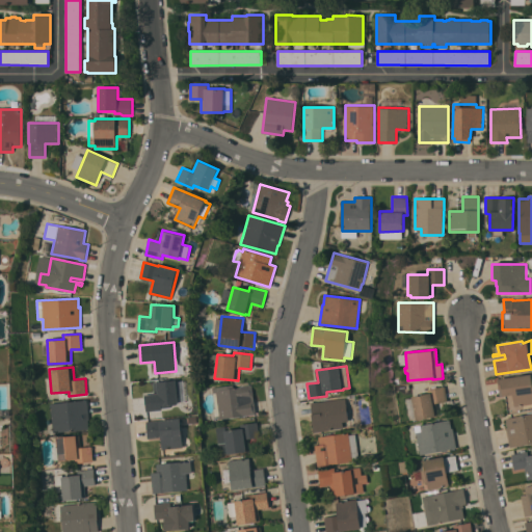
[(531,403),(514,406),(513,394),(500,396),(497,378),(531,373),(531,403)]
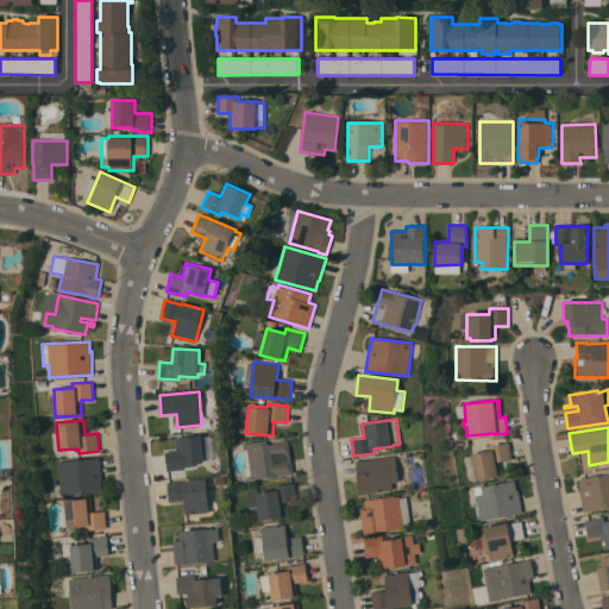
[(205,462),(187,463),(187,468),(167,470),(164,452),(176,452),(175,437),(202,434),(205,462)]
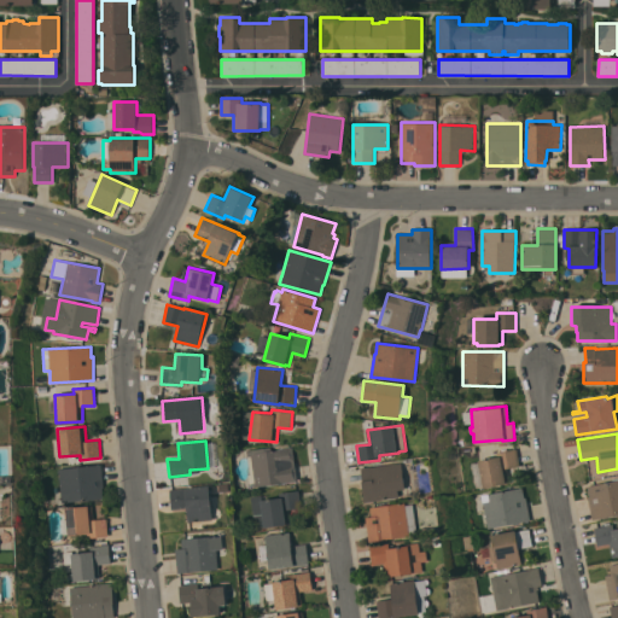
[(297,482),(283,484),(283,483),(255,487),(255,485),(249,487),(248,473),(250,473),(246,450),(270,447),(272,450),(292,447),(297,482)]
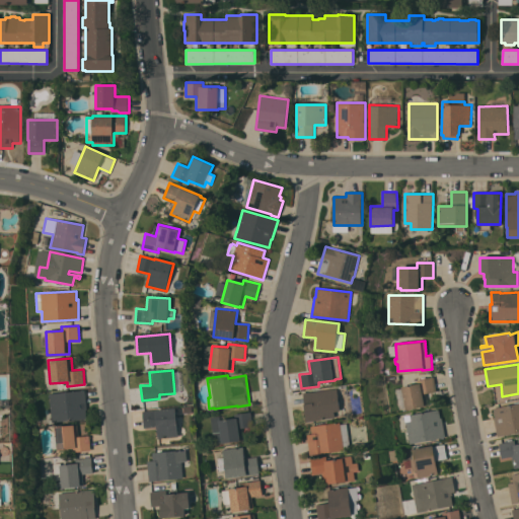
[(401,386),(418,383),(417,380),(434,376),(436,391),(426,393),(428,405),(423,406),(422,405),(405,410),(401,386)]
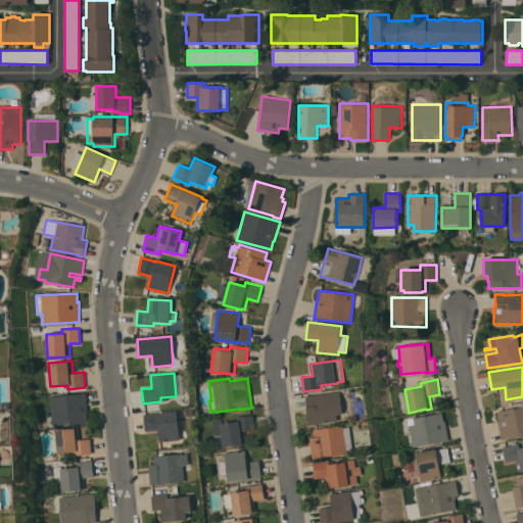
[(340,391),(343,414),(344,416),(338,417),(338,420),(325,422),(325,423),(308,425),(306,407),(305,395),(340,391)]
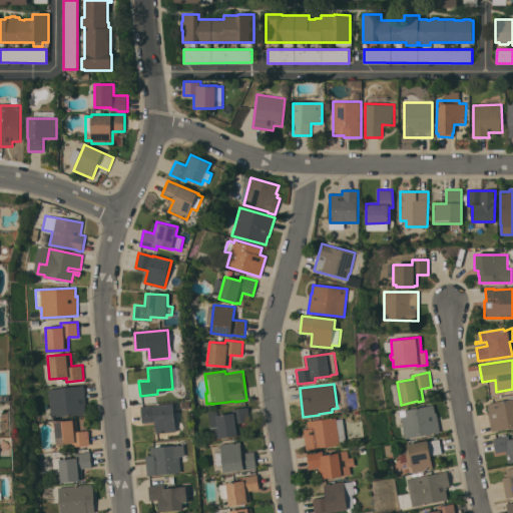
[(86,405),(85,405),(85,413),(51,417),(48,389),(84,386),(86,405)]
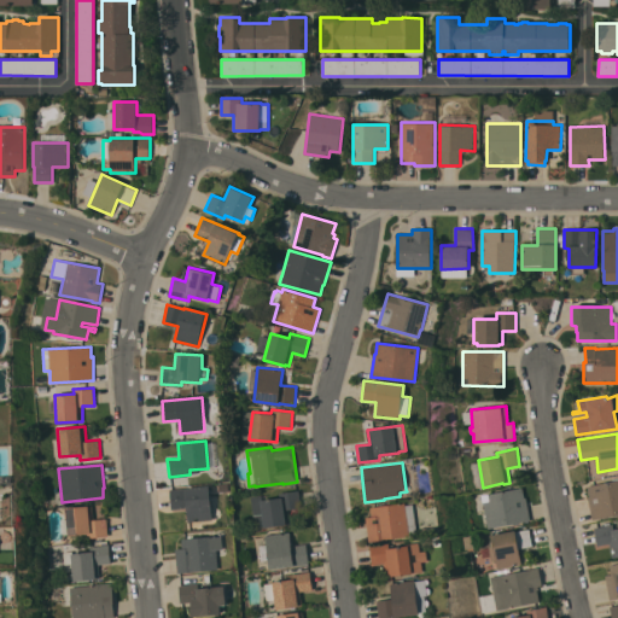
[(617,513),(593,519),(588,496),(589,496),(588,485),(617,479),(617,513)]
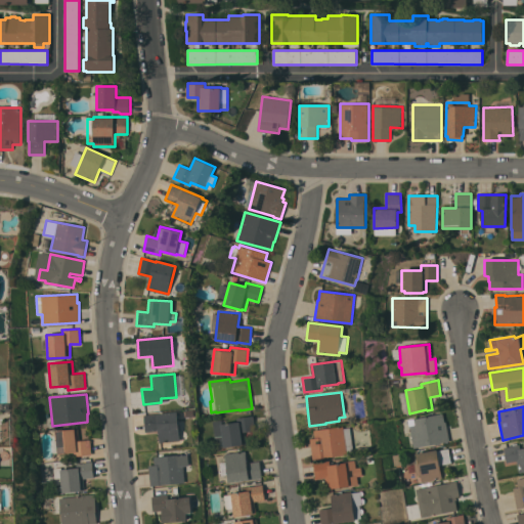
[(160,442),(159,431),(145,432),(144,415),(178,411),(180,440),(160,442)]
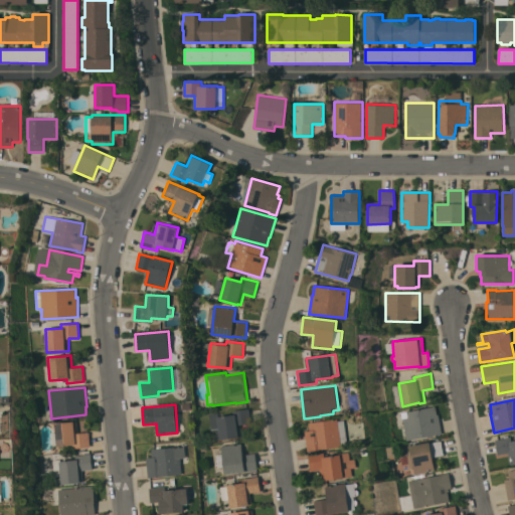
[(406,441),(401,412),(436,405),(437,414),(438,414),(442,434),(406,441)]
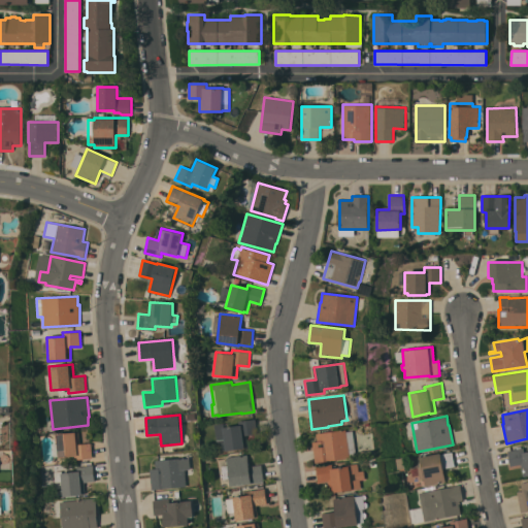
[(213,424),(223,423),(224,427),(239,425),(238,421),(256,419),(258,433),(246,435),(249,448),(226,451),(226,449),(223,450),(222,441),(217,441),(213,424)]
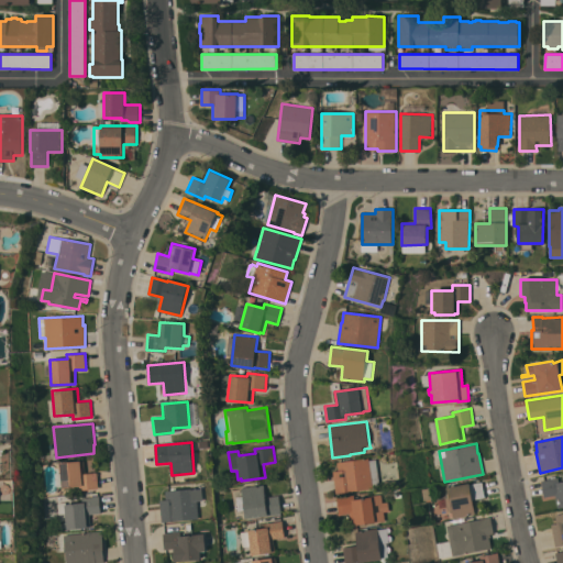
[(370,457),(370,460),(377,459),(381,485),(374,485),(374,488),(337,494),(333,471),(339,471),(338,462),(370,457)]
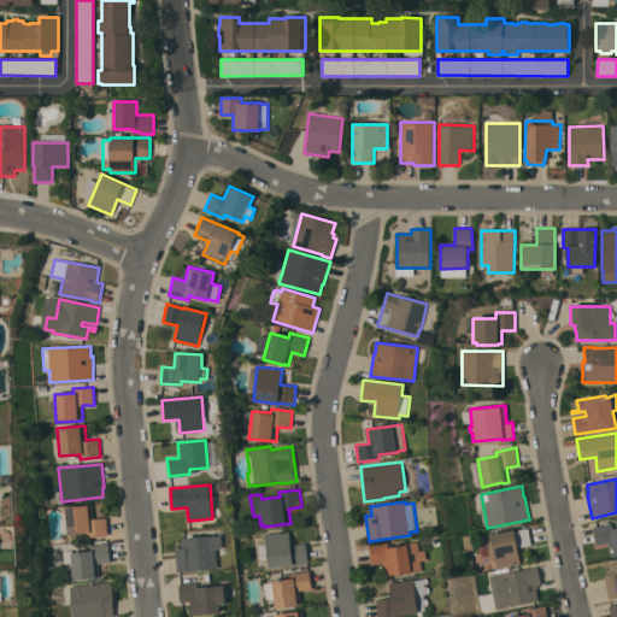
[(65,506),(92,504),(93,518),(106,517),(109,535),(88,536),(87,533),(69,534),(65,506)]
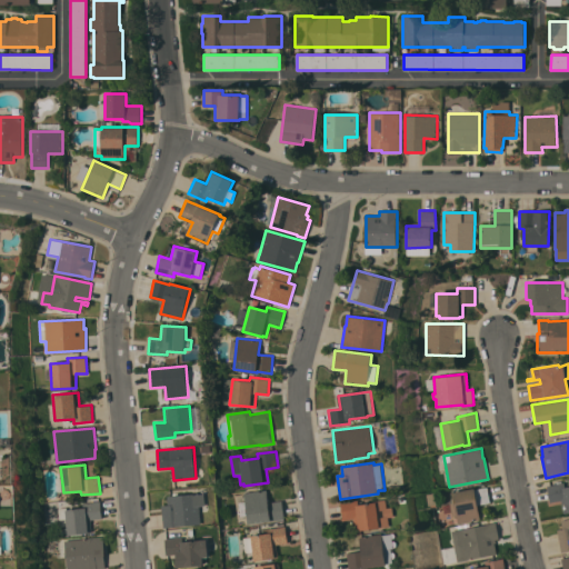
[(565,482),(565,486),(568,485),(568,511),(567,512),(565,499),(550,502),(547,486),(565,482)]
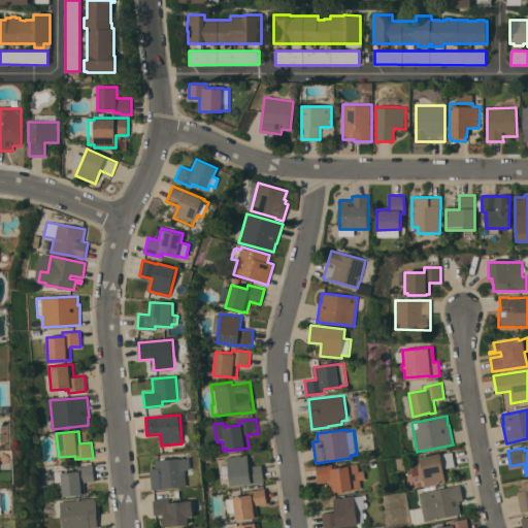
[(425,486),(423,479),(420,479),(418,467),(421,466),(419,457),(439,453),(439,454),(452,452),(455,466),(443,468),(446,482),(425,486)]
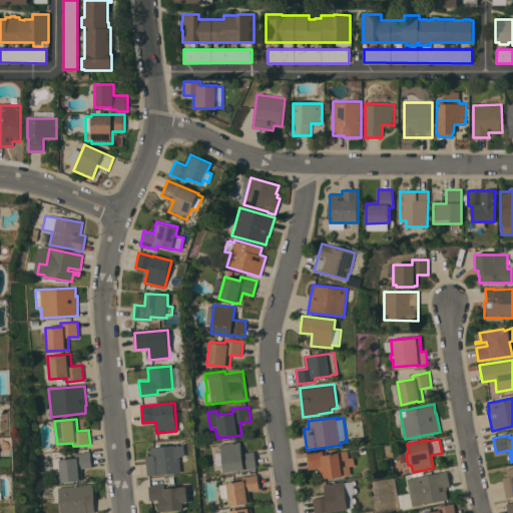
[(240,441),(241,453),(254,451),(257,468),(223,472),(220,444),(240,441)]
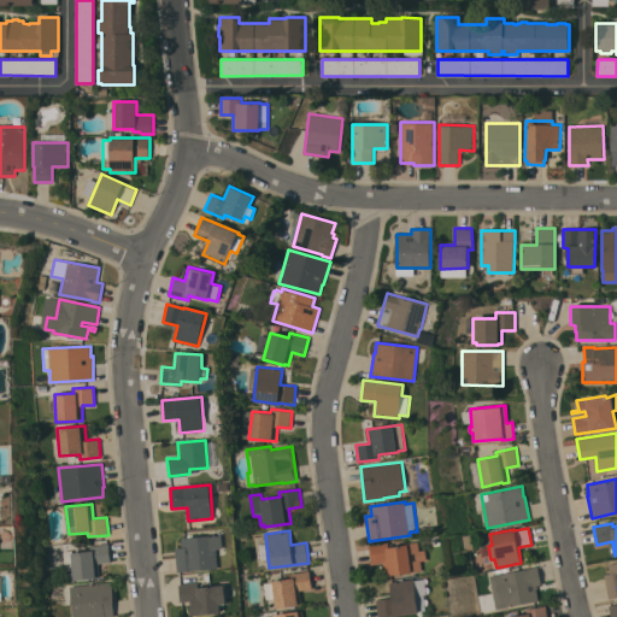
[(177,573),(175,547),(182,547),(181,538),(209,535),(209,536),(222,535),(223,548),(217,548),(218,568),(177,573)]
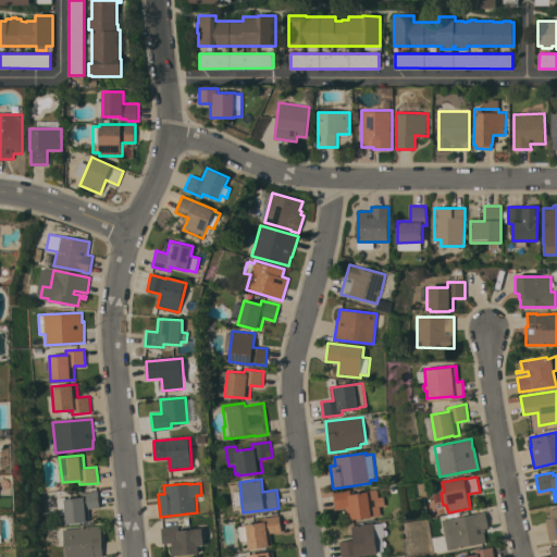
[(57,497),(65,496),(65,498),(81,497),(81,492),(82,492),(81,489),(96,487),(96,491),(98,491),(100,507),(89,508),(90,521),(66,523),(65,515),(59,515),(57,497)]
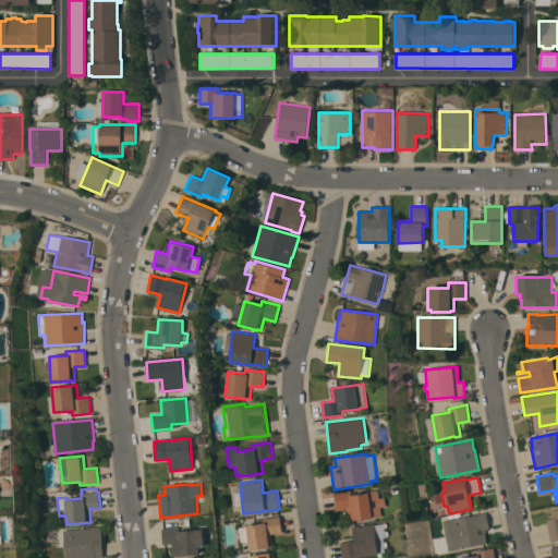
[(373,517),(354,520),(349,521),(348,508),(337,510),(335,493),(352,490),(352,495),(370,492),(373,517)]
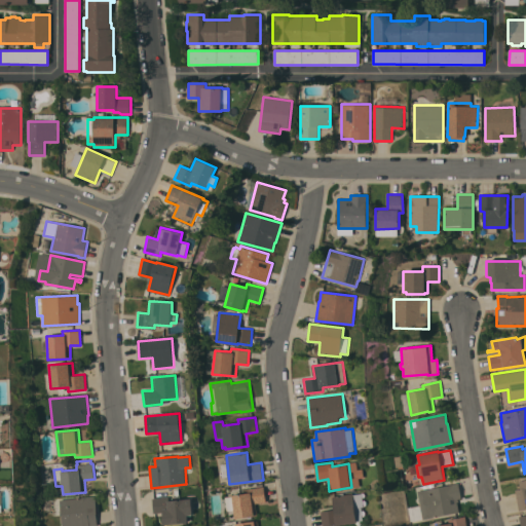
[(515,490),(520,489),(519,481),(525,479),(525,508),(519,510),(515,490)]
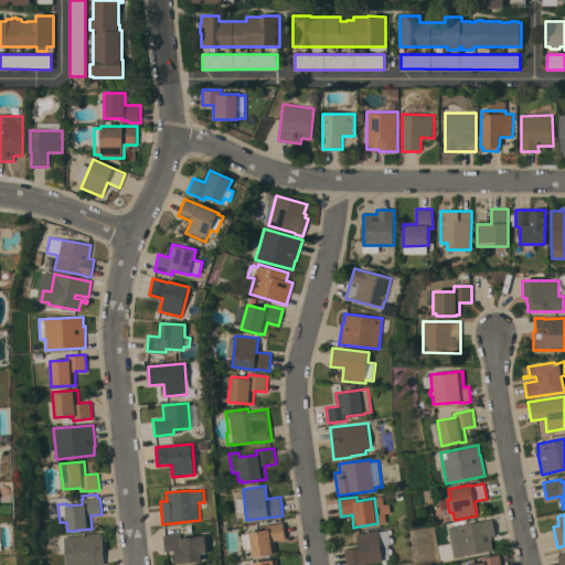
[(492,519),(496,535),(490,535),(493,551),(454,557),(448,526),(492,519)]
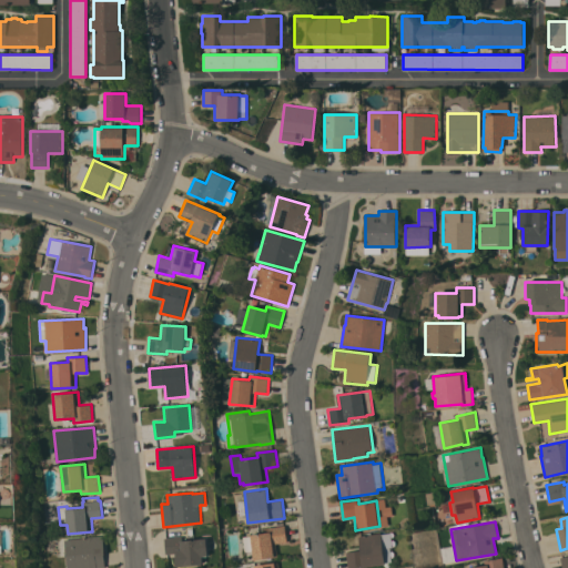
[(276,544),(279,557),(254,560),(253,550),(245,551),(243,536),(244,536),(243,530),(251,529),(251,535),(267,531),(267,527),(285,525),(287,541),(276,544)]
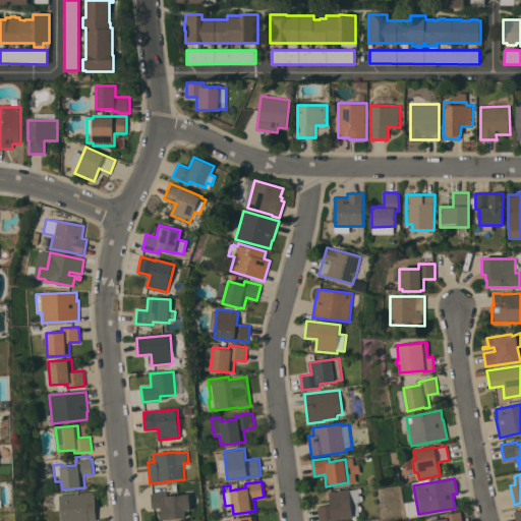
[(350,488),(350,490),(358,489),(360,502),(357,502),(359,515),(354,515),(354,517),(326,520),(319,520),(317,506),(331,505),(330,491),(350,488)]
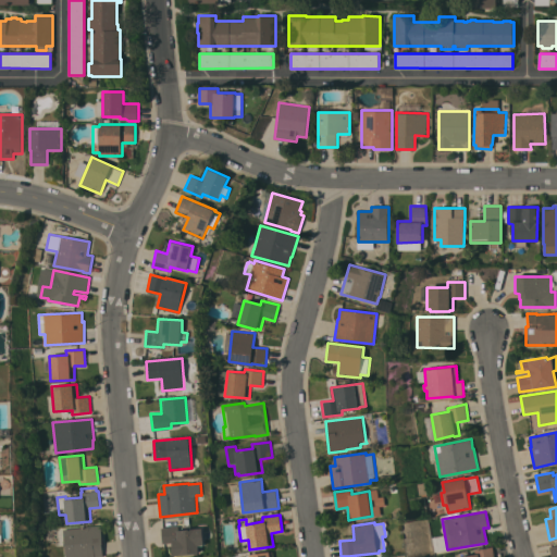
[(83,527),(101,524),(103,544),(102,544),(103,556),(94,556),(65,556),(64,535),(71,534),(70,529),(83,527)]
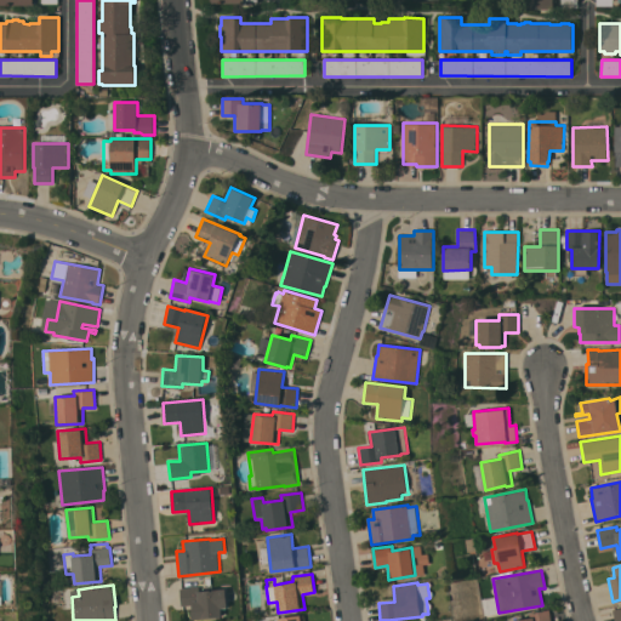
[(200,586),(200,591),(226,588),(228,608),(222,608),(222,616),(193,620),(192,605),(182,605),(180,588),(200,586)]
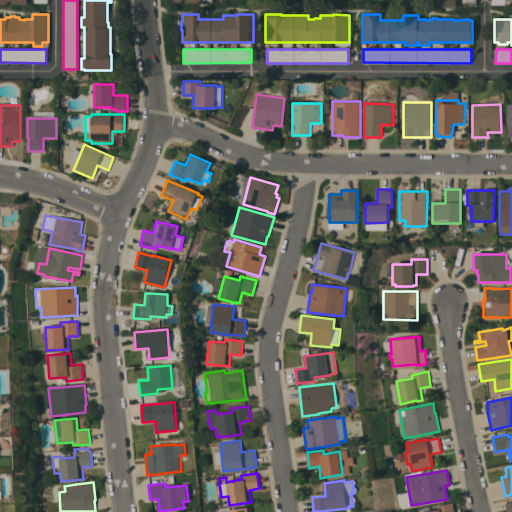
[(399,507),(410,505),(407,491),(396,494),(399,507)]
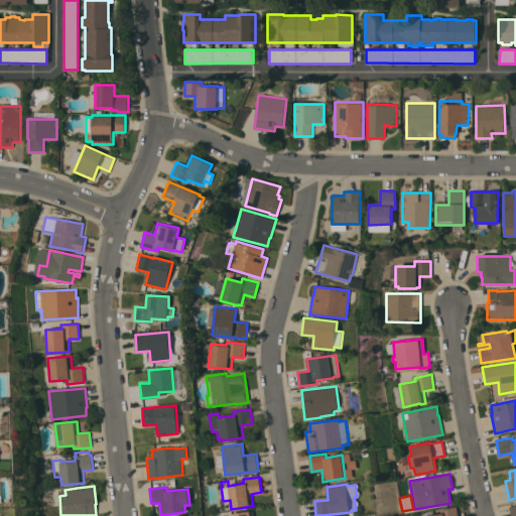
[(459,515),(424,515),(440,513),(439,509),(457,506),(459,515)]
